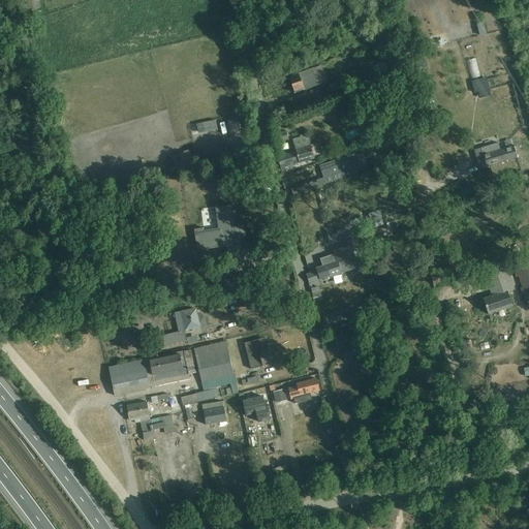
[(31,0),(24,0),(26,3),(27,2),(28,9),(33,8),(31,1),(32,1),(31,0)]
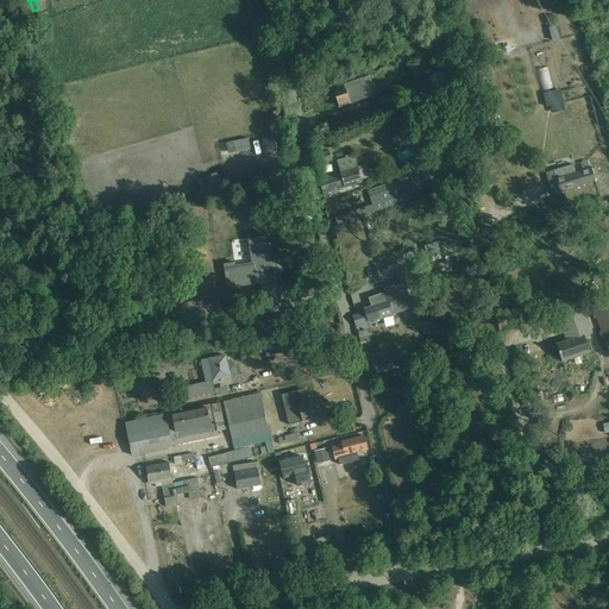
[(548,29),(552,42),(560,39),(557,26),(548,29)]
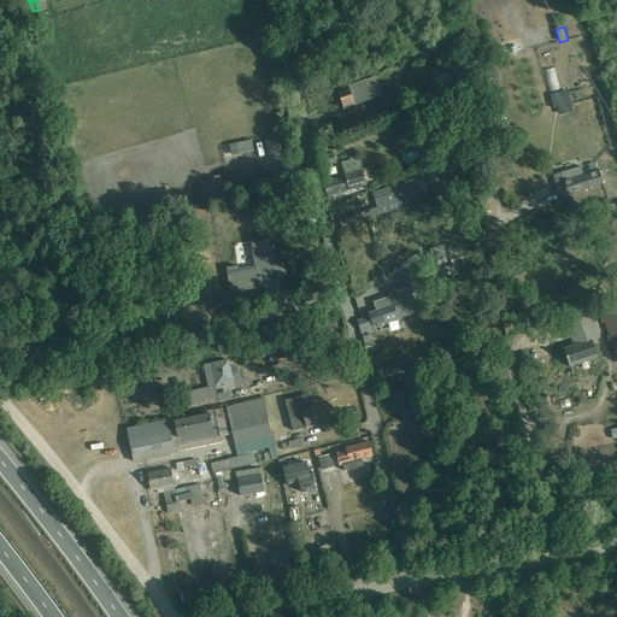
[(553,69),(544,71),(550,92),(559,89),(553,69)]
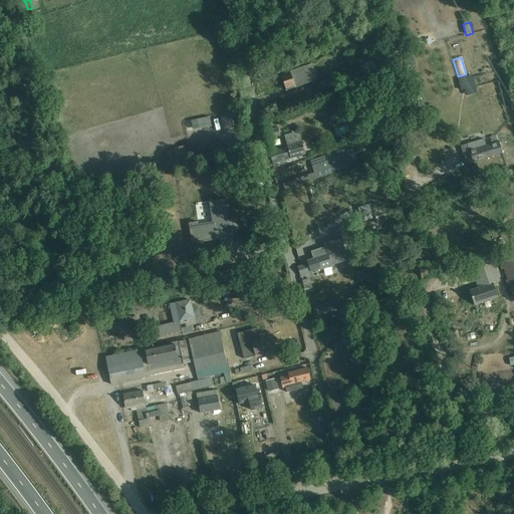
[(361,64),(364,71),(376,66),(373,60),(361,64)]
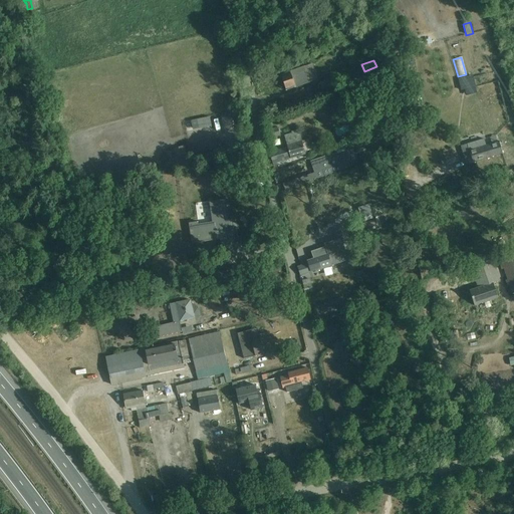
[(286,90),(318,79),(312,63),(300,68),(298,63),(281,69),(283,74),(280,75),(286,90)]
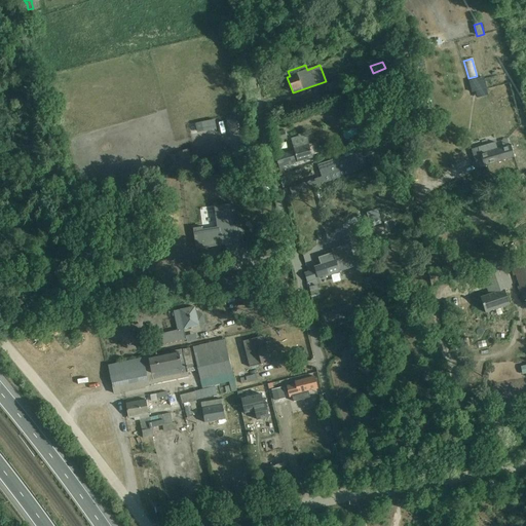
[(360,80),(365,85),(370,79),(364,75),(360,80)]
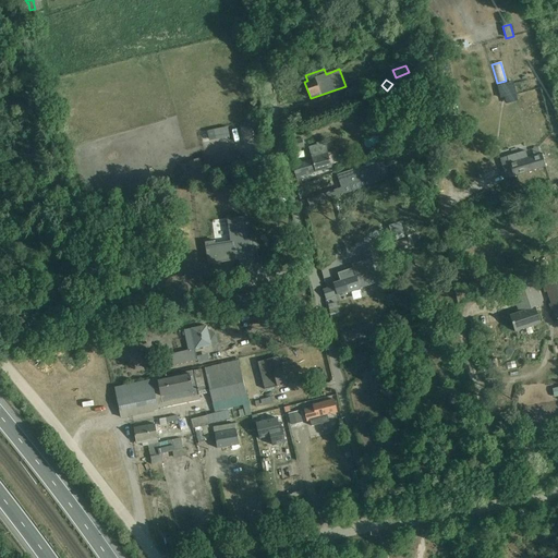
[(347,91),(352,104),(366,98),(364,95),(367,93),(362,83),(347,91)]
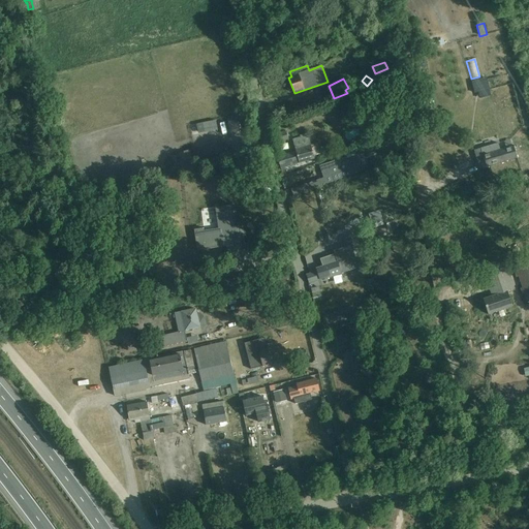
[(471,83),(474,93),(491,89),(489,79),(471,83)]
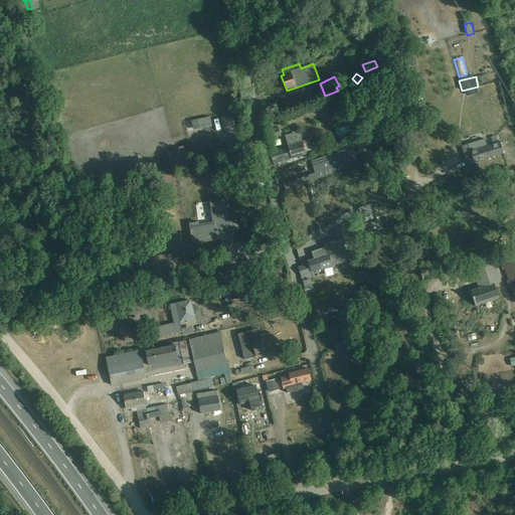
[(380,100),(378,94),(368,97),(371,104),(380,100)]
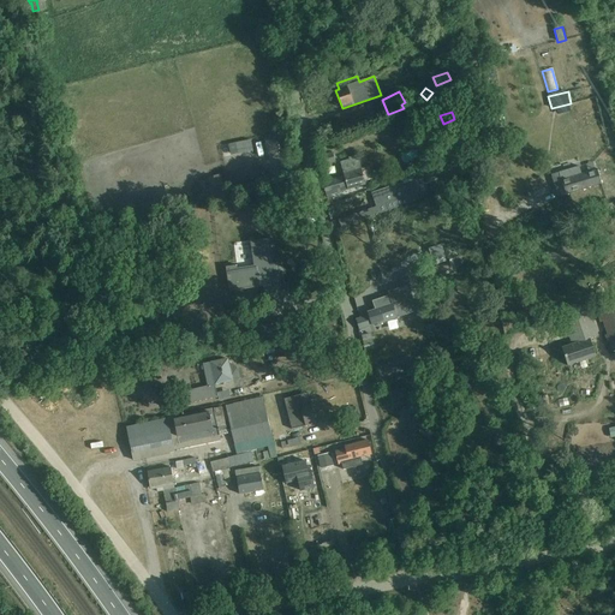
[(276,133),(263,137),(267,151),(280,149),(276,133)]
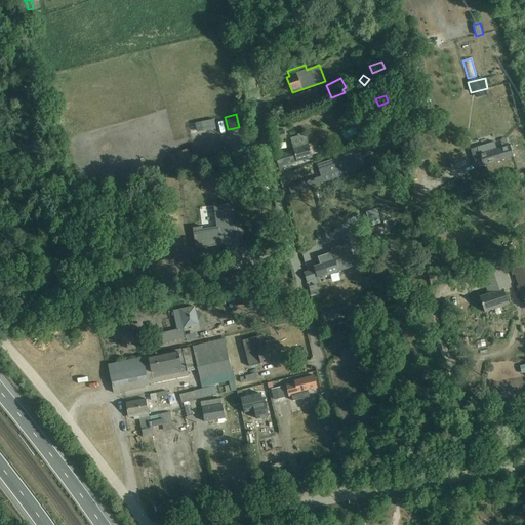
[(356,120),(359,126),(365,124),(362,117),(356,120)]
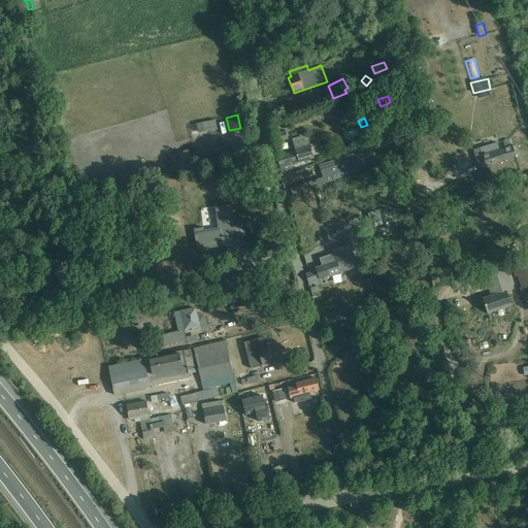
[(285,120),(270,124),(275,142),(288,138),(286,131),(279,133),(276,124),(285,121),(285,120)]
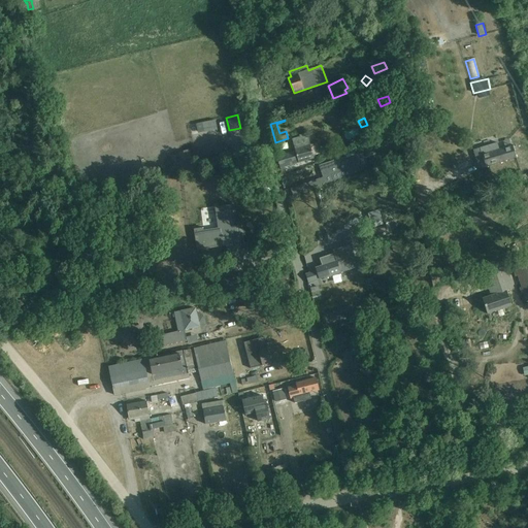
[(202,123),(203,133),(217,131),(216,121),(202,123)]
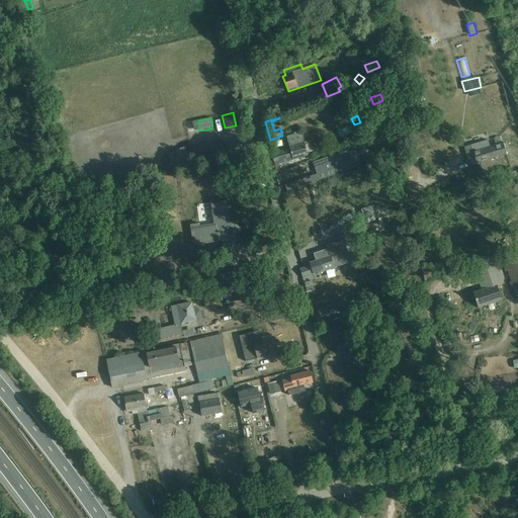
[(275,165),(309,156),(308,153),(306,145),(301,132),(299,133),(298,131),(293,133),(294,134),(286,137),(290,149),(272,153),(275,165)]
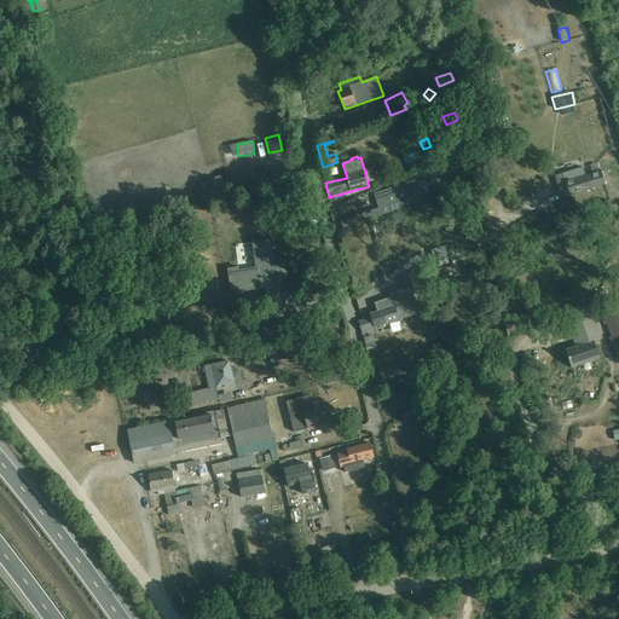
[(458,173),(455,163),(443,167),(446,177),(458,173)]
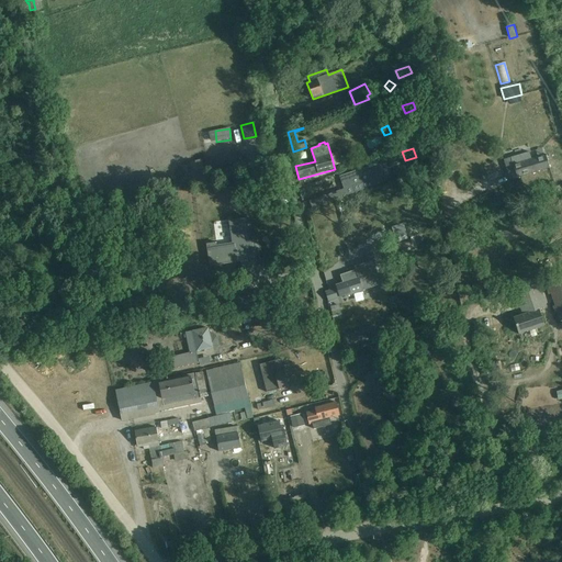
[(509,180),(536,173),(536,172),(550,168),(546,155),(543,155),(541,148),(536,150),(537,157),(531,158),(530,152),(504,159),(509,180)]
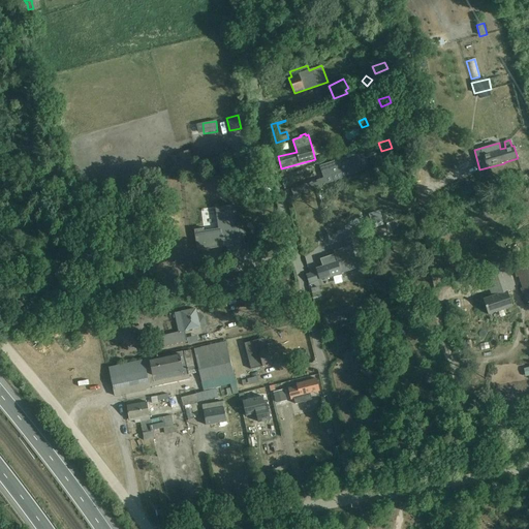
[(312,148),(314,156),(321,154),(318,146),(312,148)]
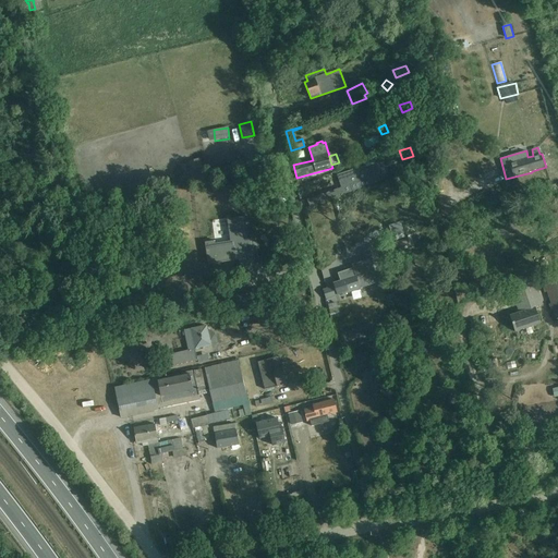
[(377,164),(375,157),(363,161),(365,166),(337,174),(341,187),(307,199),(310,207),(380,181),(374,165),(377,164)]
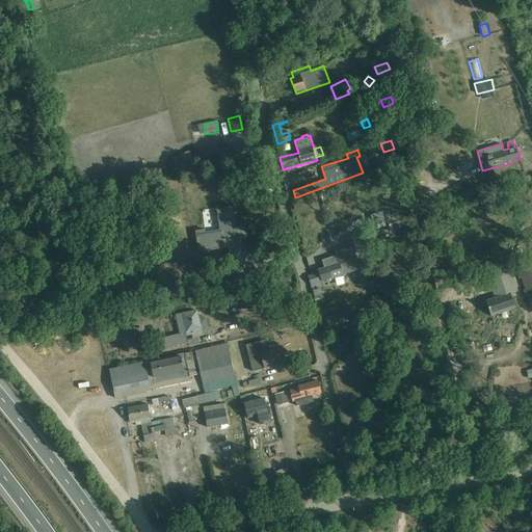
[(402,159),(406,168),(411,166),(408,157),(402,159)]
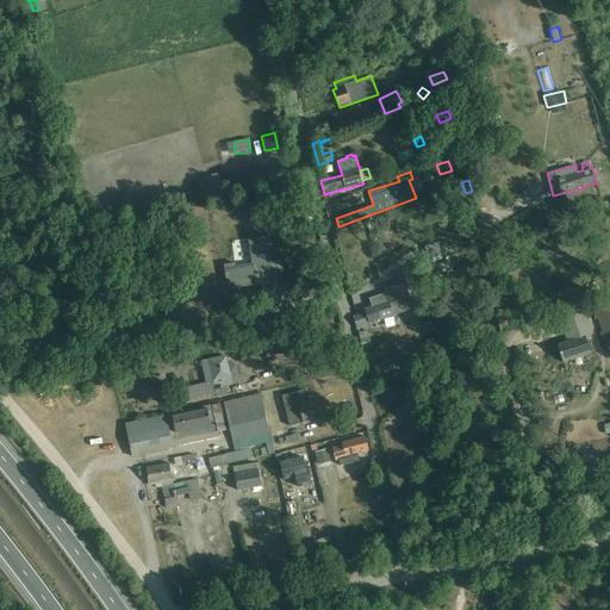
[(374,246),(379,244),(373,218),(368,219),(374,246)]
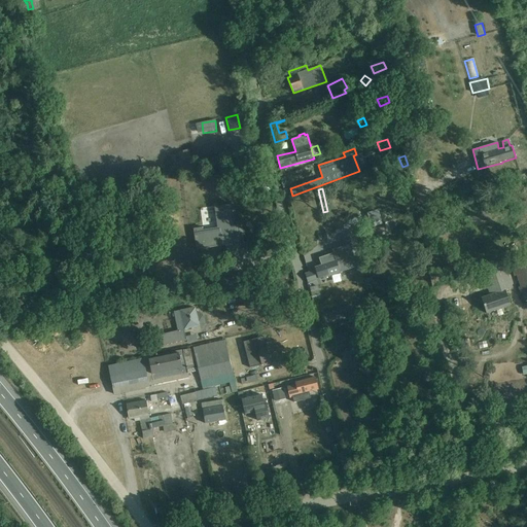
[(475,190),(450,199),(452,202),(476,195),(475,190)]
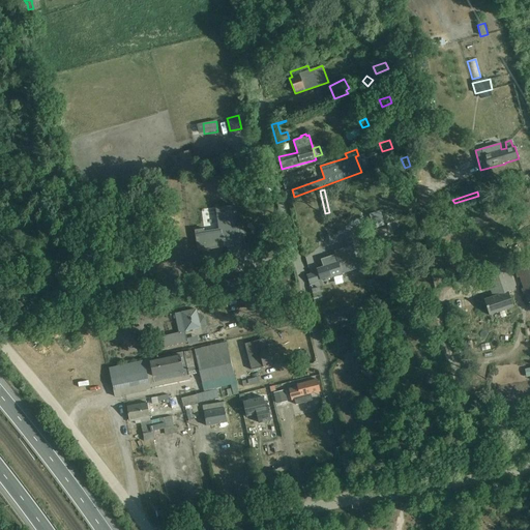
[(17,204),(11,197),(3,203),(8,210),(17,204)]
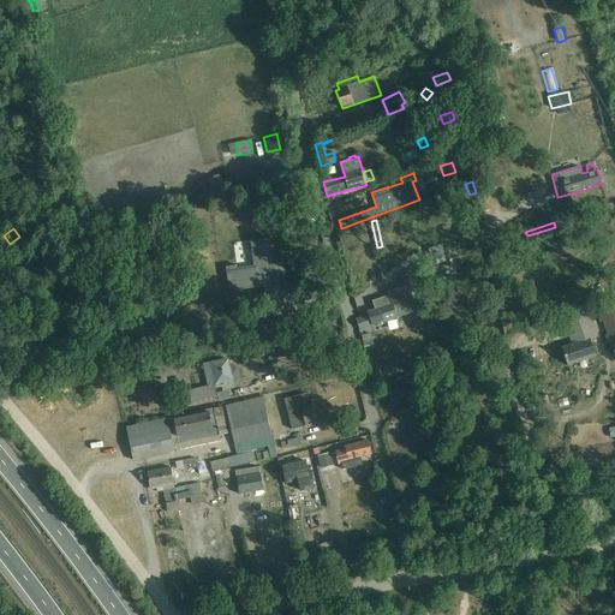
[(230,292),(263,287),(264,294),(282,292),(279,263),(273,264),(269,239),(251,242),(254,266),(238,268),(237,264),(226,267),(230,292)]
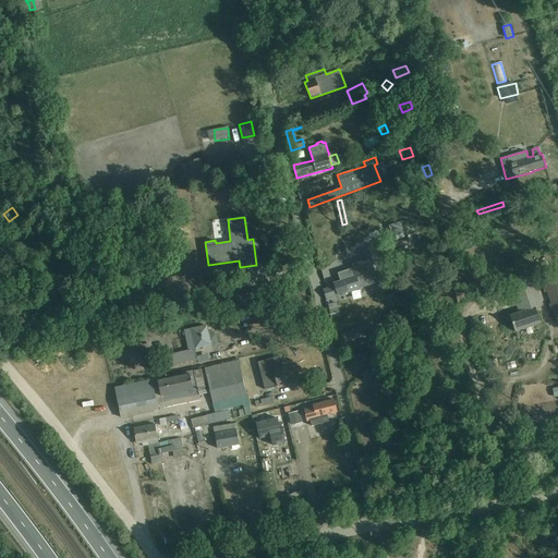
[(389,226),(392,237),(403,233),(400,222),(389,226)]
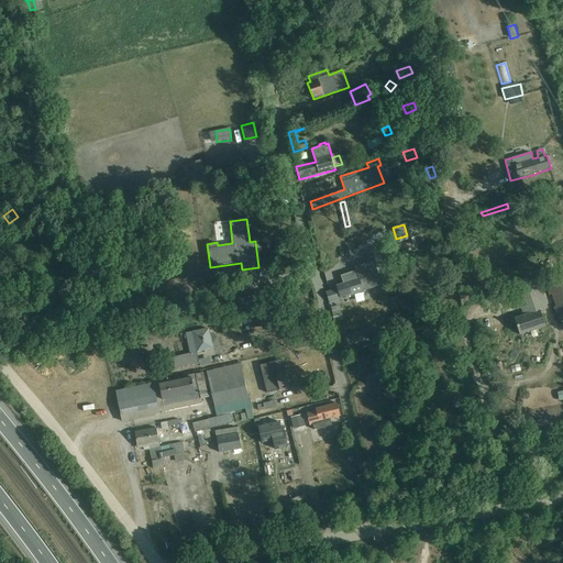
[(411,239),(387,246),(392,257),(416,250),(411,239)]
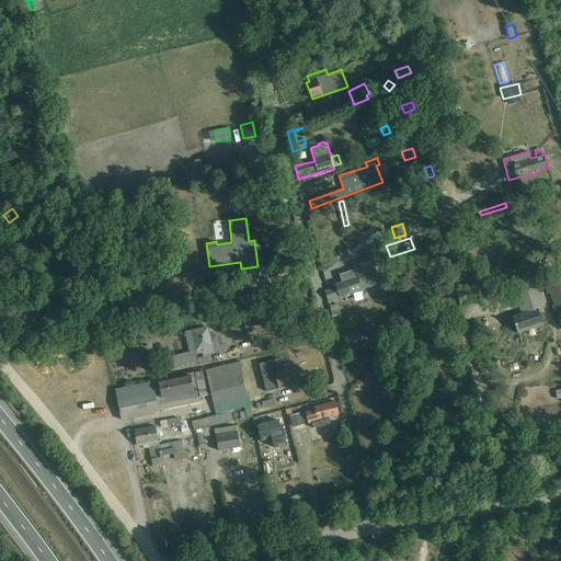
[(358,245),(362,251),(370,245),(368,241),(358,245)]
